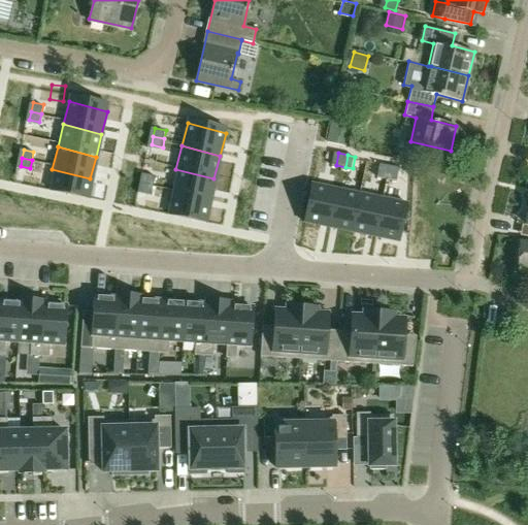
[(390,178),(392,167),(384,165),(382,176),(390,178)]
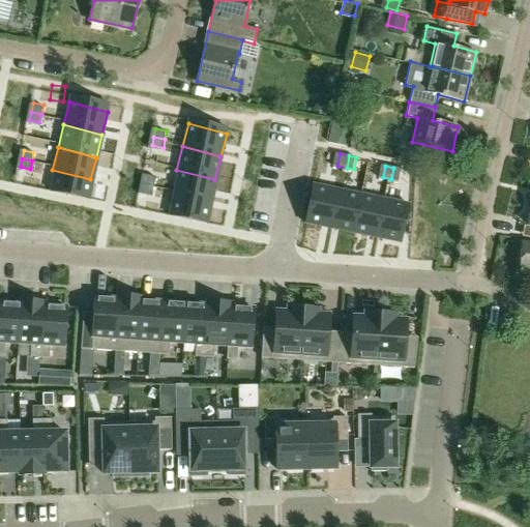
[(400,180),(402,169),(393,168),(391,179),(400,180)]
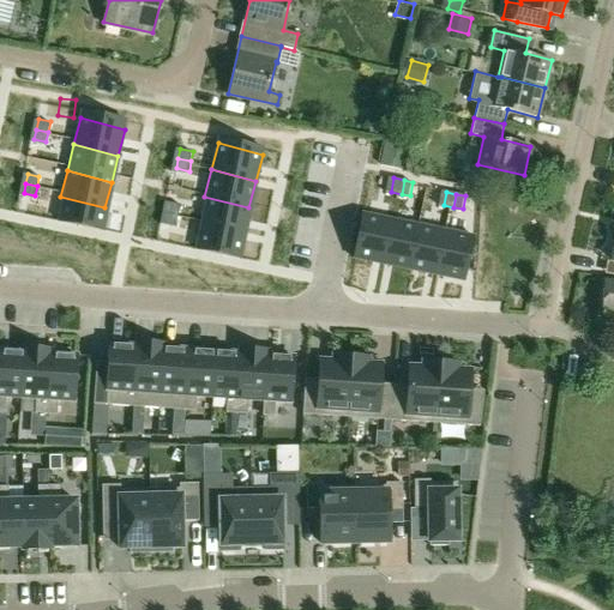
[(60,197),(53,222),(97,234),(104,207),(60,197)]
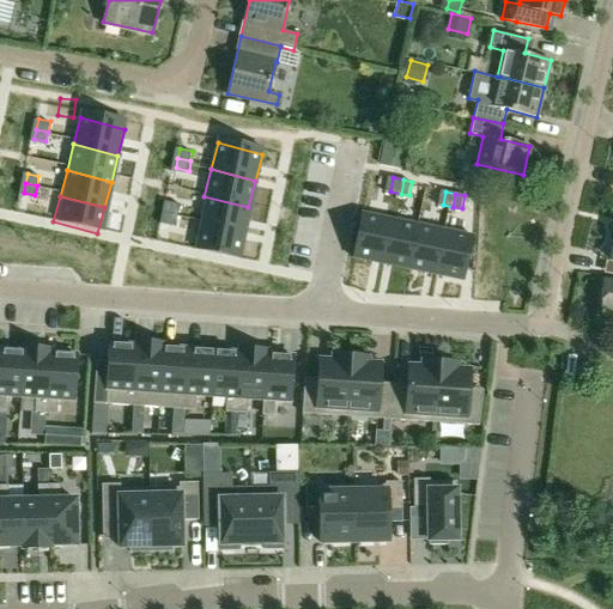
[(204,196),(196,223),(241,233),(248,207),(204,196)]
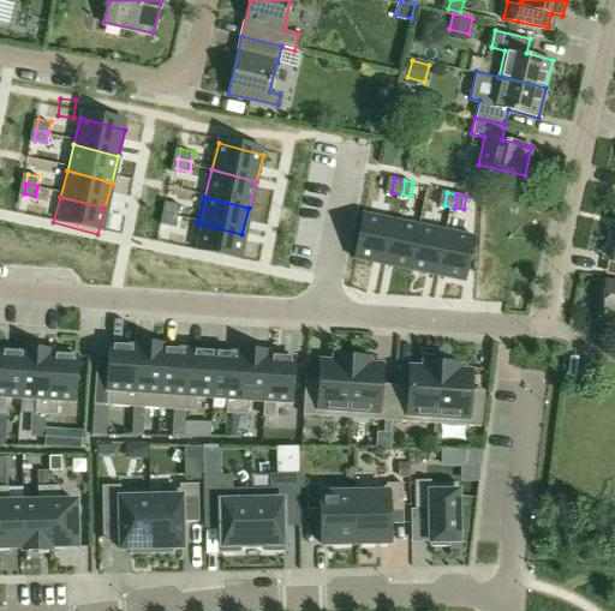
[(179,215),(181,204),(169,202),(167,211),(179,215)]
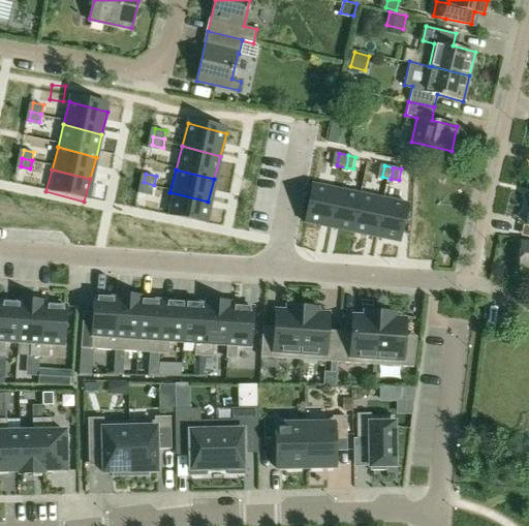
[(152,194),(154,185),(144,182),(142,191),(152,194)]
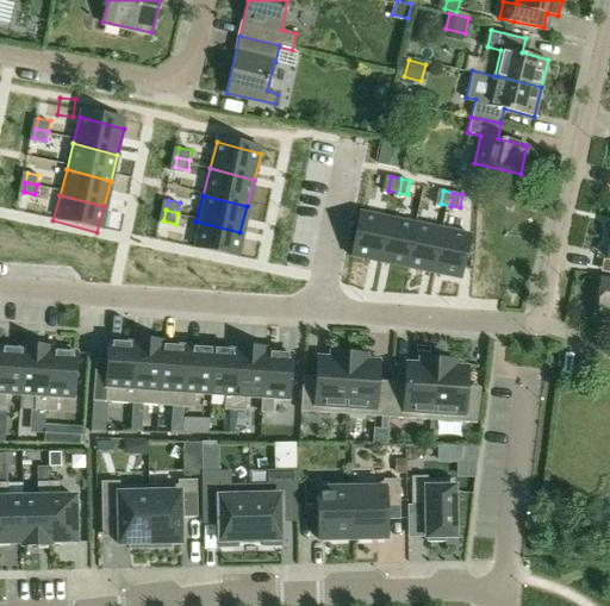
[(353,220),(338,264),(365,273),(379,229),(353,220)]
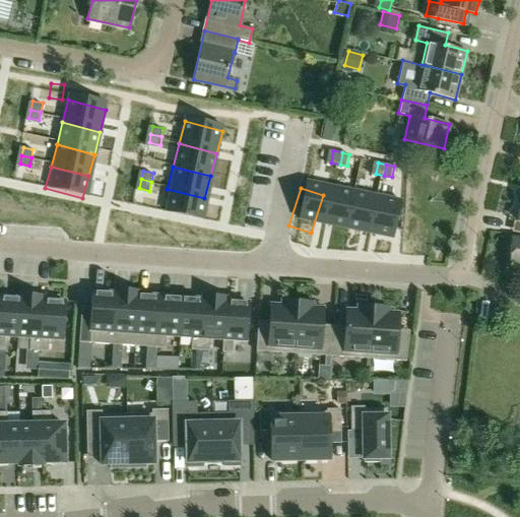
[(167,189),(160,211),(198,220),(204,198),(167,189)]
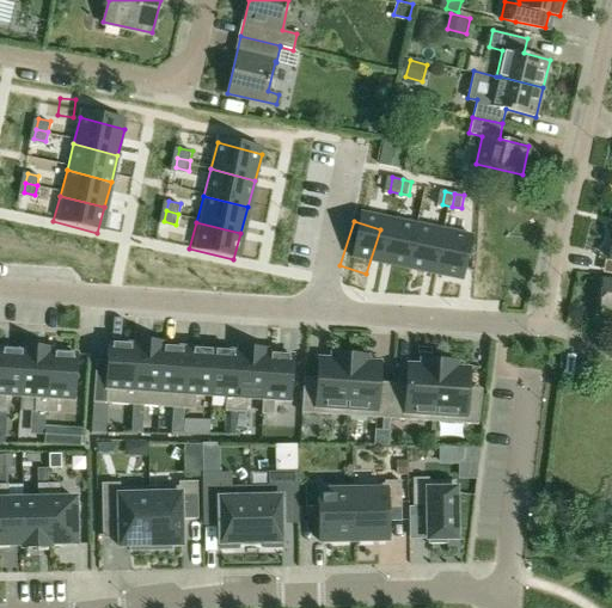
[(380,229),(366,274),(392,281),(407,238),(380,229)]
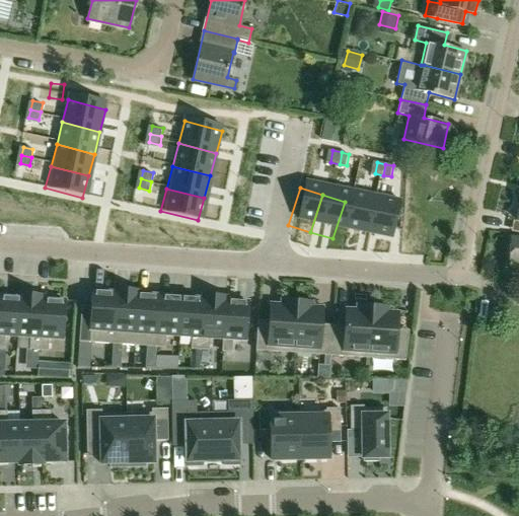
[(345,202),(332,238),(355,244),(365,207),(345,202)]
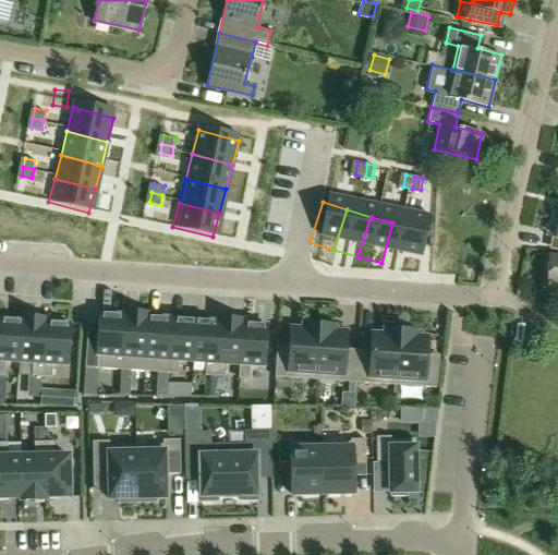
[(392,222),(381,263),(404,269),(416,229),(392,222)]
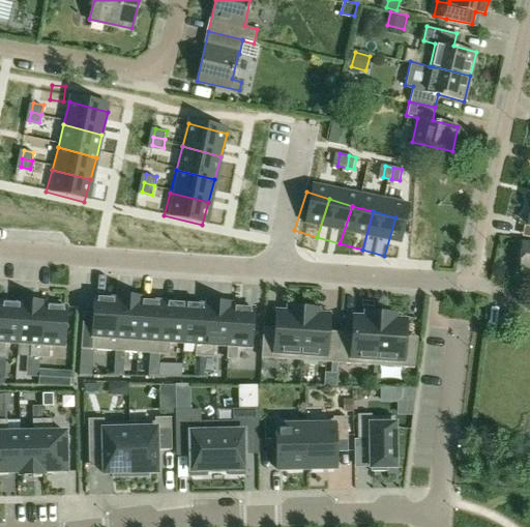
[(529,241),(521,241),(520,267),(529,267),(529,241)]
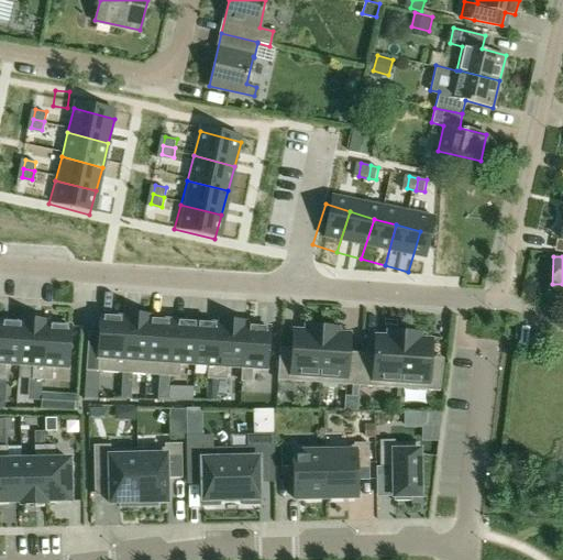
[(122,373),(127,314),(125,314),(125,317),(101,316),(100,332),(88,331),(86,371),(112,372),(122,373)]
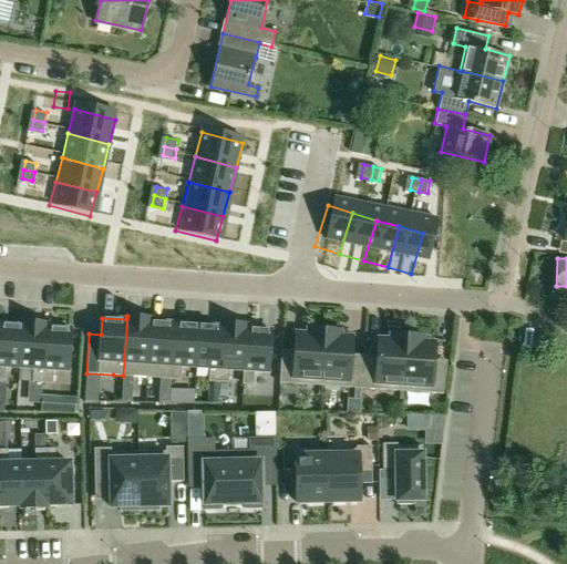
[(127,316),(123,376),(133,376),(147,377),(148,363),(151,318),(127,316)]
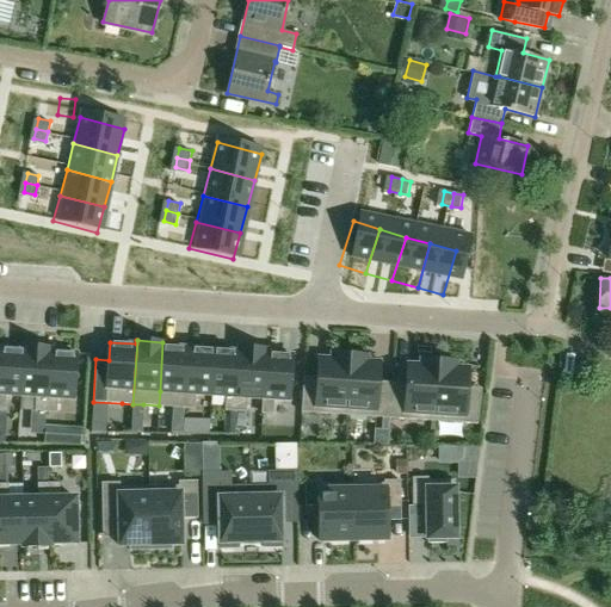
[(160,391),(159,406),(173,407),(185,407),(189,347),(164,346),(164,342),(162,342),(160,391)]
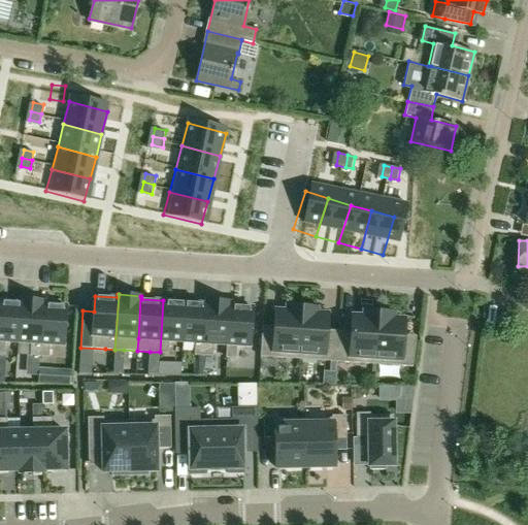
[(0,351),(4,352),(5,339),(18,339),(21,298),(20,298),(20,300),(0,299),(0,351)]
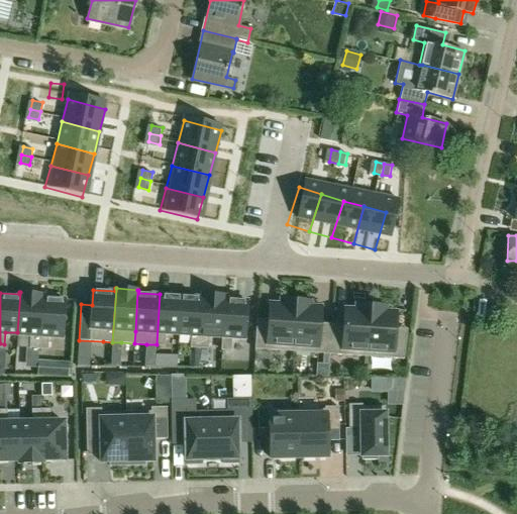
[(29,346),(38,347),(42,293),(20,292),(17,332),(30,333),(29,346)]
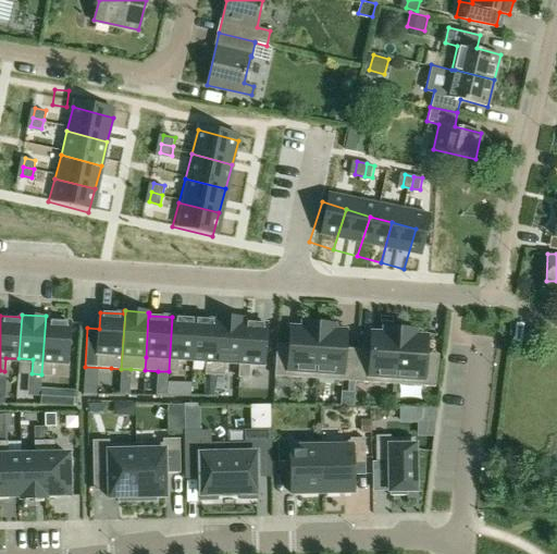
[(41,374),(51,374),(52,361),(66,362),(70,321),(46,319),(46,316),(41,374)]
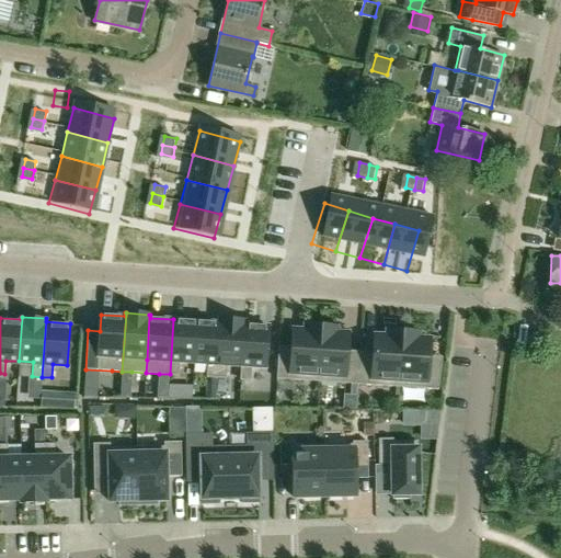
[(196,320),(173,319),(170,374),(180,375),(180,361),(194,362),(196,320)]
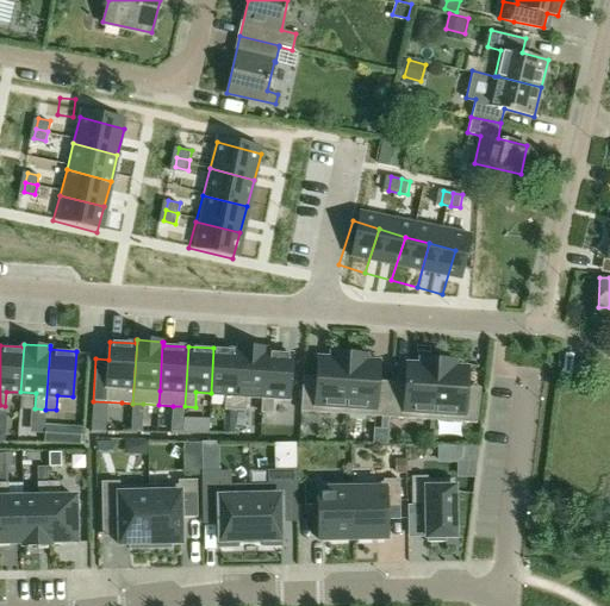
[(225,410),(236,410),(240,347),(238,347),(238,349),(213,348),(211,393),(225,394),(225,410)]
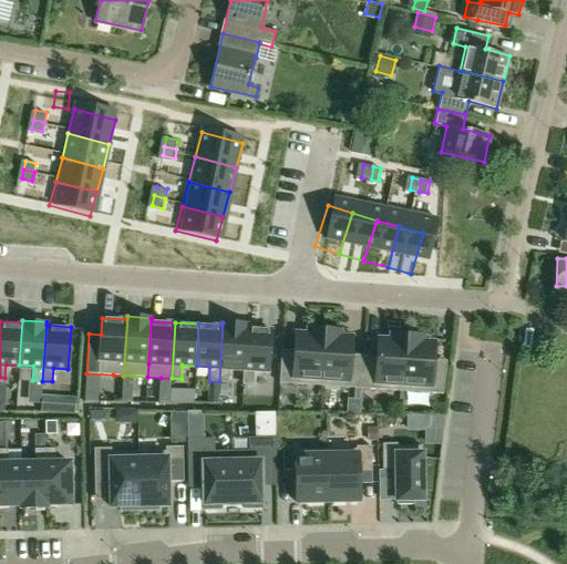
[(230,368),(244,369),(247,324),(223,322),(219,381),(229,382),(230,368)]
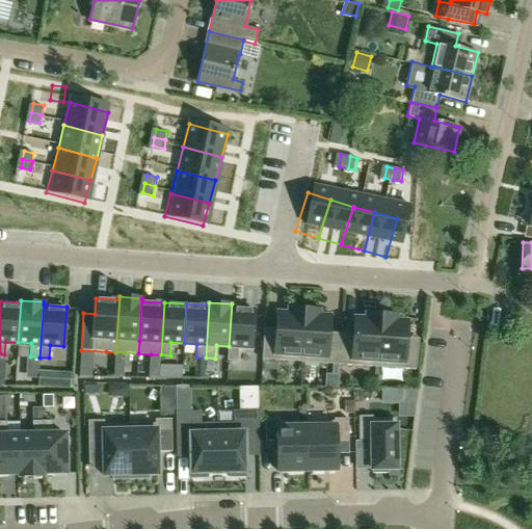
[(239,346),(253,347),(255,308),(232,307),(233,303),(232,303),(229,346),(228,359),(238,360),(239,346)]
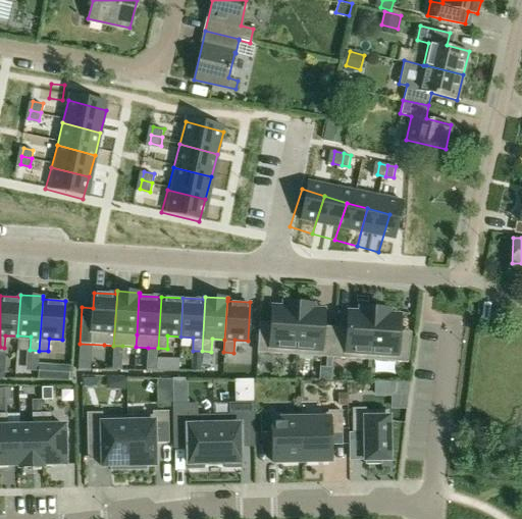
[(283,301),(283,305),(272,304),(271,321),(259,320),(257,351),(295,353),(299,302),(283,301)]
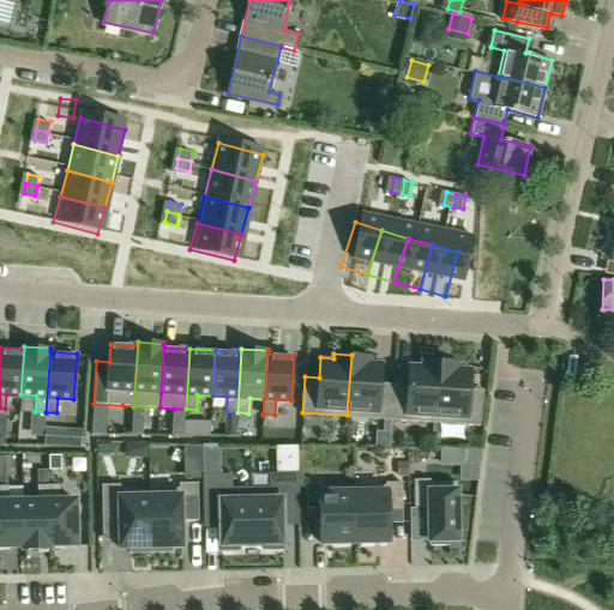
[(369,356),(351,355),(347,415),(392,418),(395,382),(380,381),(381,362),(369,361),(369,356)]
